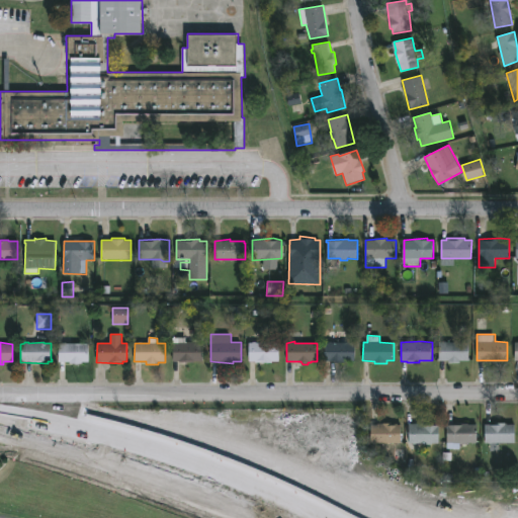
[(192,342),(192,343),(203,343),(202,362),(173,361),(173,343),(192,342)]
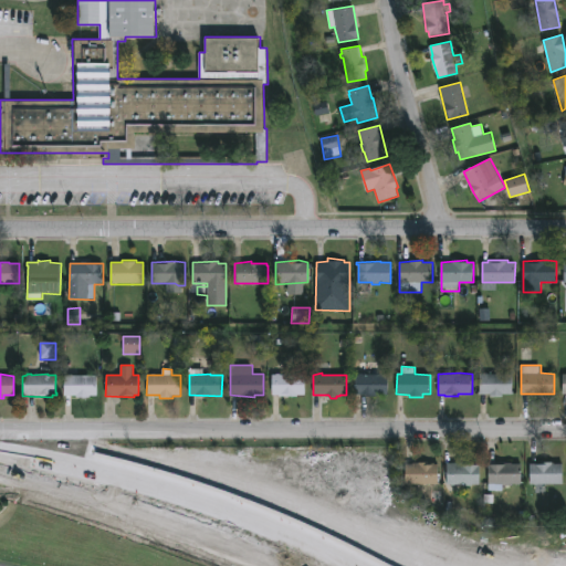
[(281,374),(305,375),(304,395),(297,395),(297,397),(272,396),(272,375),(281,374)]
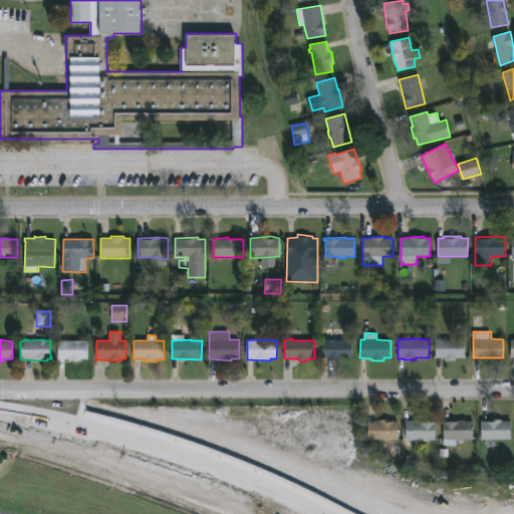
[(330,339),(352,339),(352,358),(332,359),(332,358),(323,358),(322,339),(330,339)]
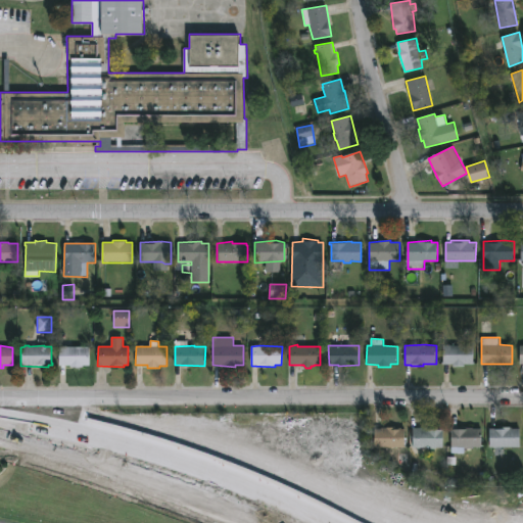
[(450,345),(474,345),(474,365),(465,365),(465,367),(442,365),(442,345),(450,345)]
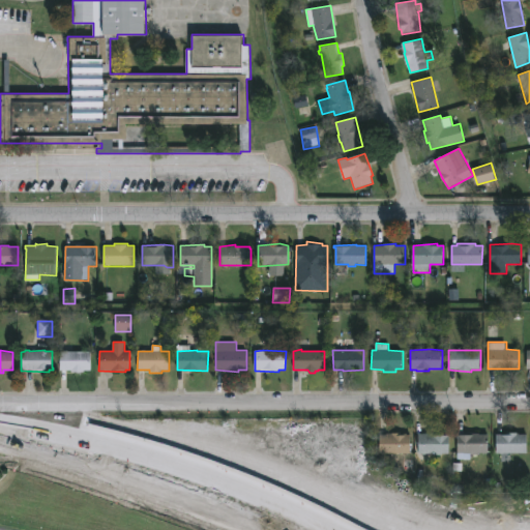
[(67,351),(90,352),(90,372),(70,373),(70,370),(60,370),(60,352),(67,351)]
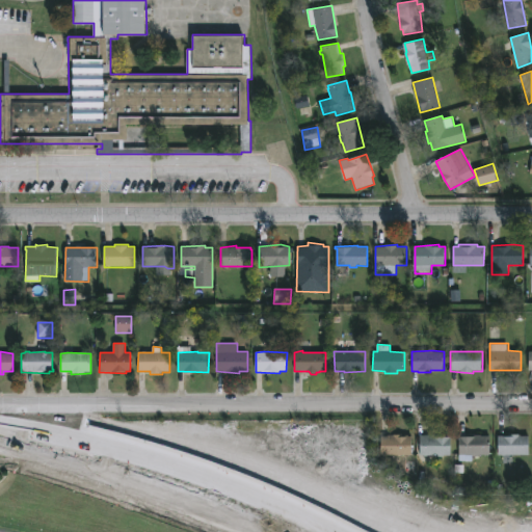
[(403,434),(411,436),(411,455),(380,455),(380,436),(403,434)]
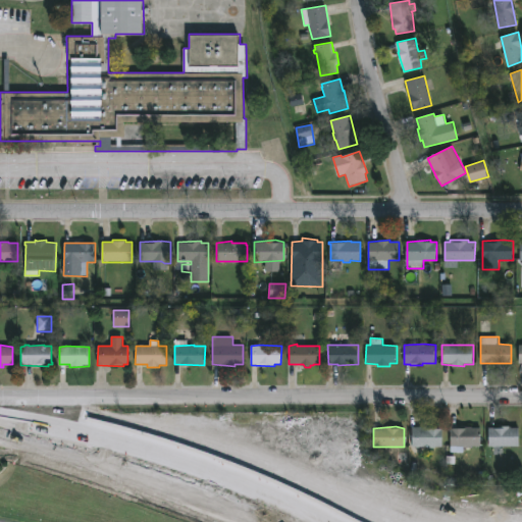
[(472,426),(472,428),(483,428),(483,444),(480,444),(480,448),(451,448),(451,428),(472,426)]
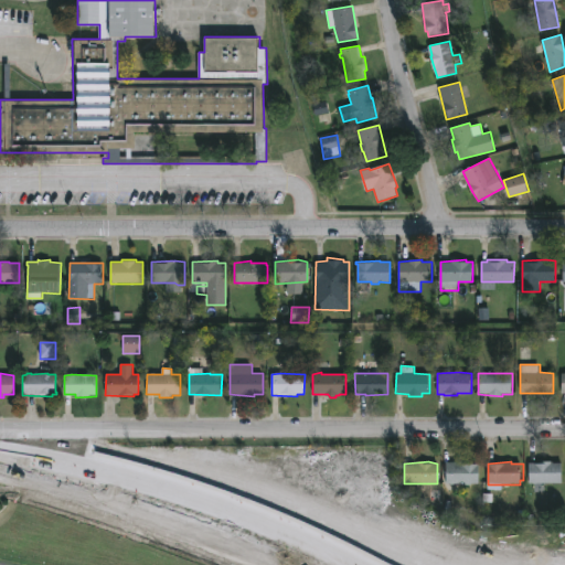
[(552,461),(554,464),(563,464),(563,483),(530,483),(530,462),(541,464),(541,461),(552,461)]
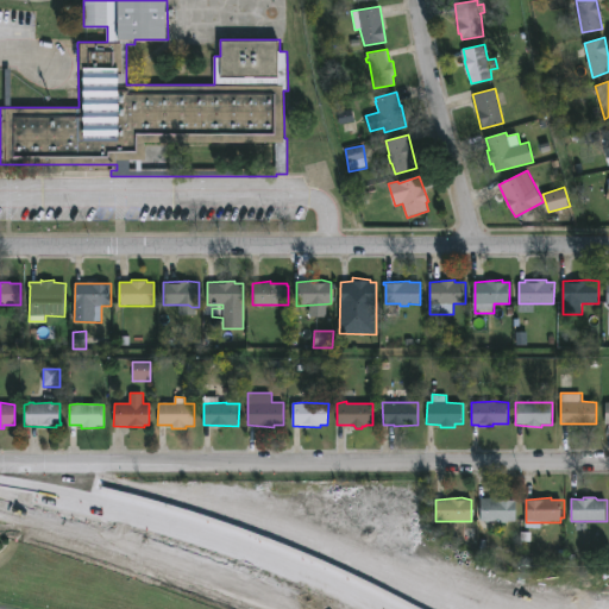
[(500,498),(500,500),(516,500),(516,519),(514,519),(514,521),(508,521),(508,523),(500,523),(500,521),(485,522),(477,520),(477,501),(481,501),(481,498),(500,498)]
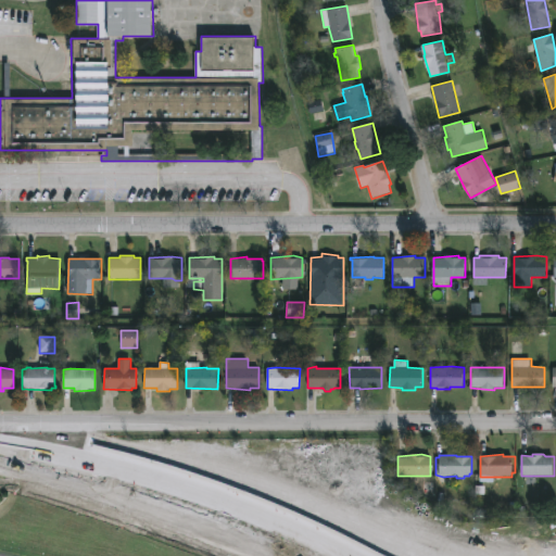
All buildings are outlined.
